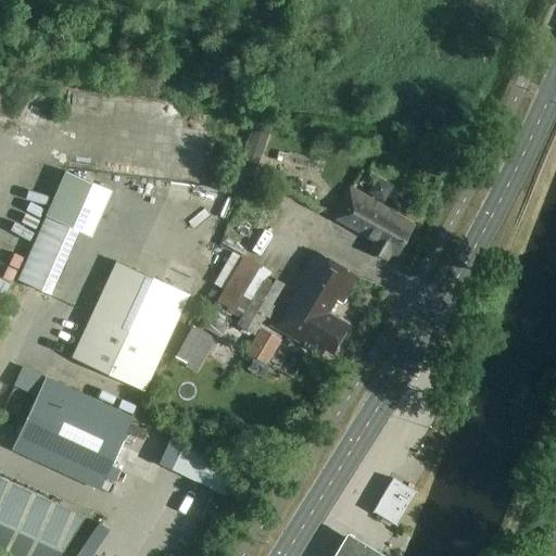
[(251,176),(253,169),(255,169),(269,129),(255,124),(254,124),(240,164),(238,164),(229,192),(239,194),(250,176),(251,176)]
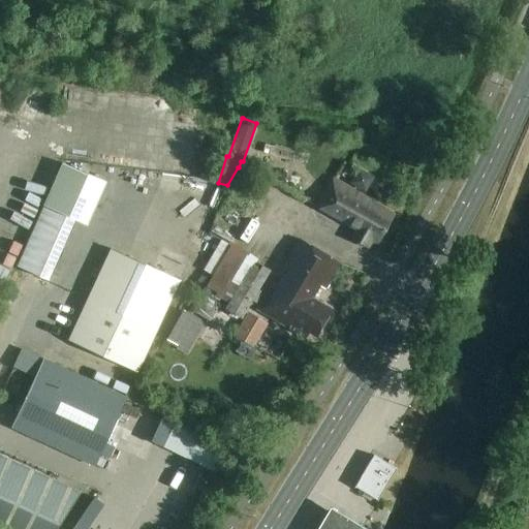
[(136,131),(134,141),(161,144),(162,134),(136,131)]
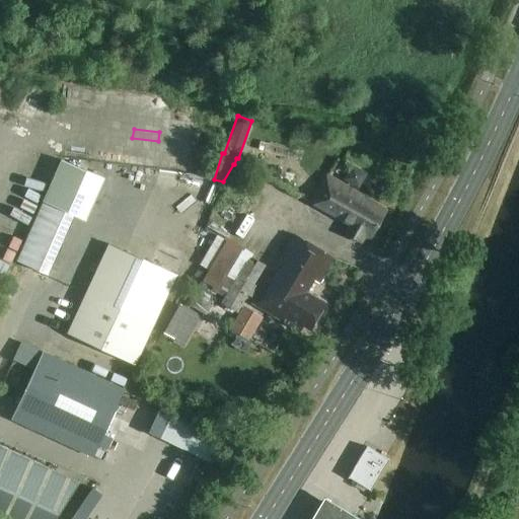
[(294,160),(296,151),(270,145),(268,154),(294,160)]
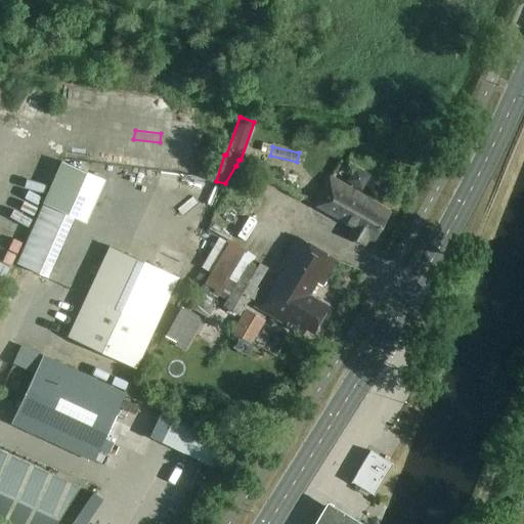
[(247,189),(254,178),(237,167),(229,177),(247,189)]
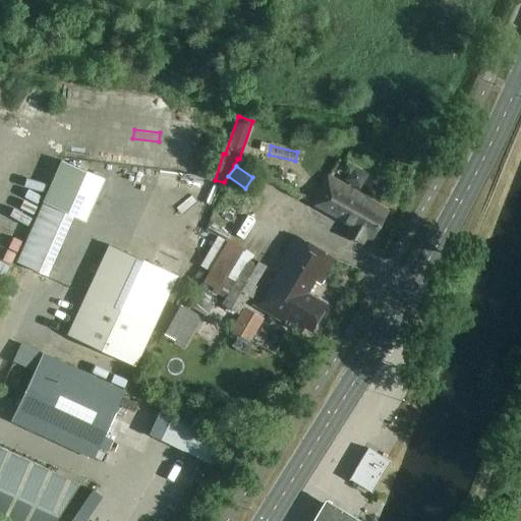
[(372,238),(389,213),(329,176),(313,201),(352,226),(346,236),(362,245),(368,236),(372,238)]
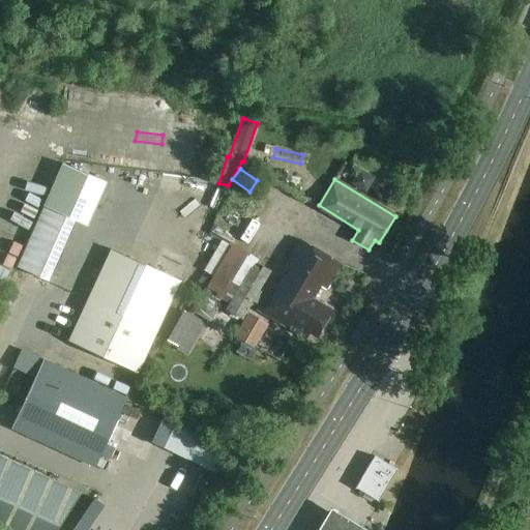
[(21,276),(18,274),(53,198),(22,183),(0,231),(0,283),(15,290),(21,276)]
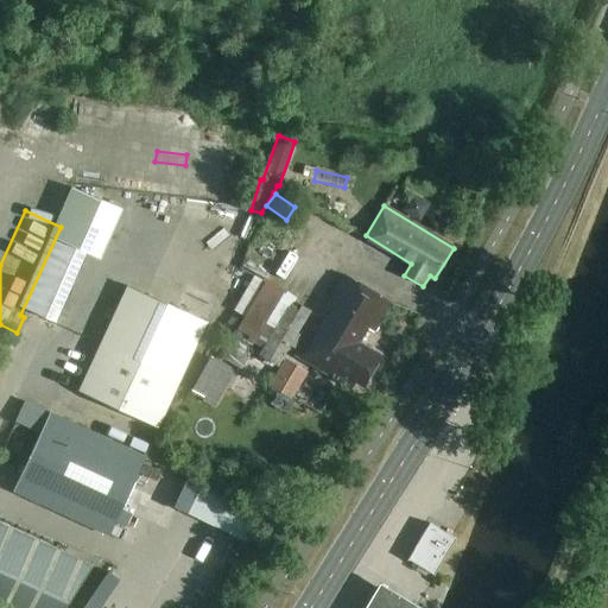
[(359,267),(377,290),(394,276),(377,254),(359,267)]
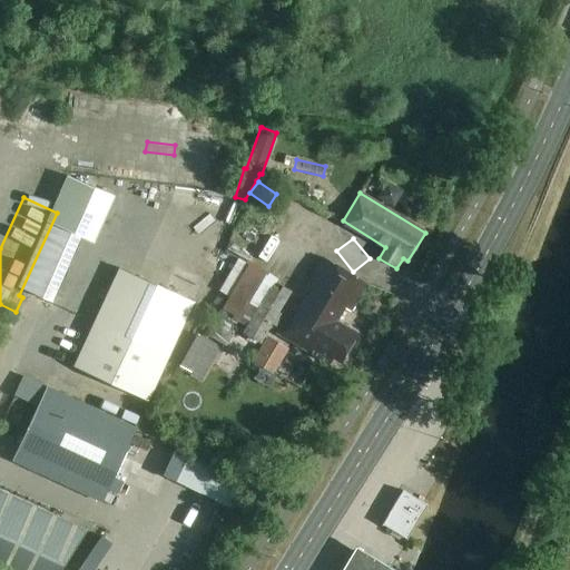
[(216,264),(227,268),(233,251),(220,247),(216,264)]
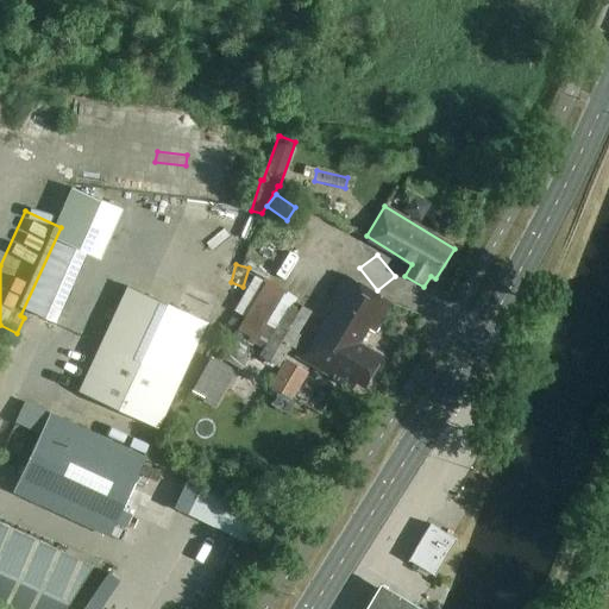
[(253,277),(233,312),(243,316),(263,283),(253,277)]
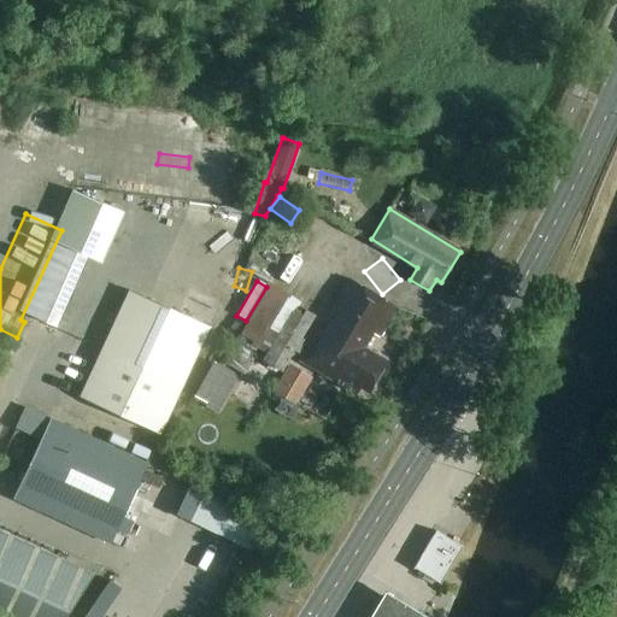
[(352,281),(304,358),(356,391),(359,386),(360,387),(366,391),(385,362),(360,347),(371,330),(374,331),(378,334),(394,309),(352,281)]
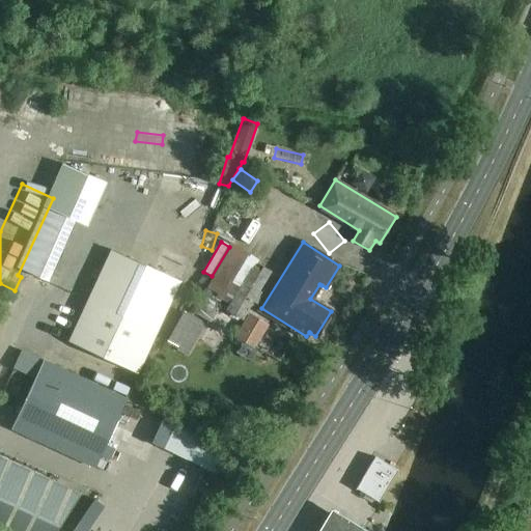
[(67,341),(70,342),(136,373),(177,284),(178,282),(110,250),(67,341)]
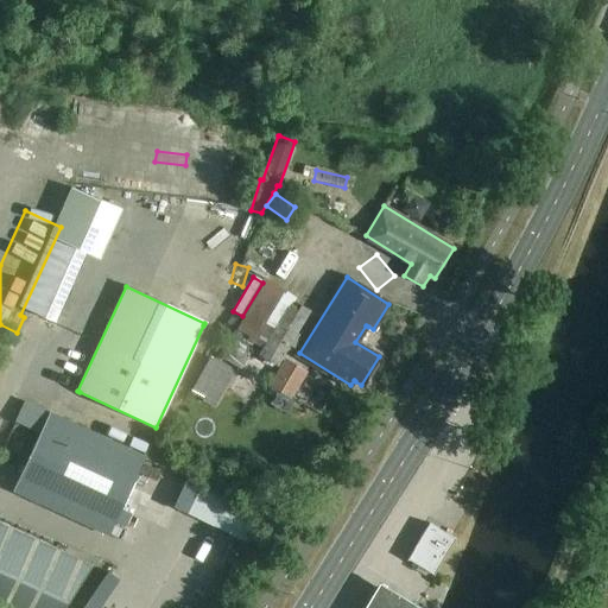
[(257,354),(260,356),(276,366),(279,361),(310,311),(295,302),(292,301),(292,302),(290,299),(260,349),(257,354)]
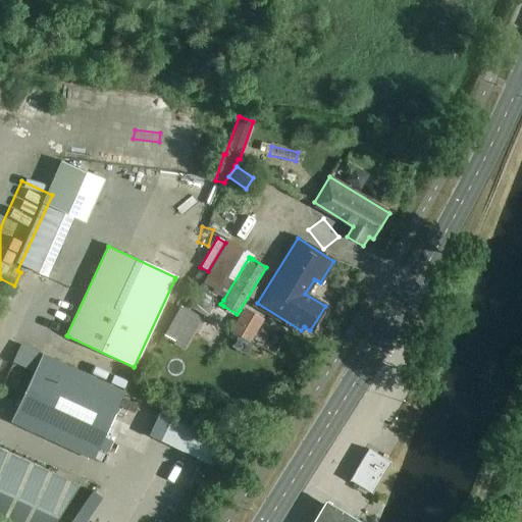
[(205,317),(214,304),(217,299),(201,288),(199,286),(187,305),(205,317)]
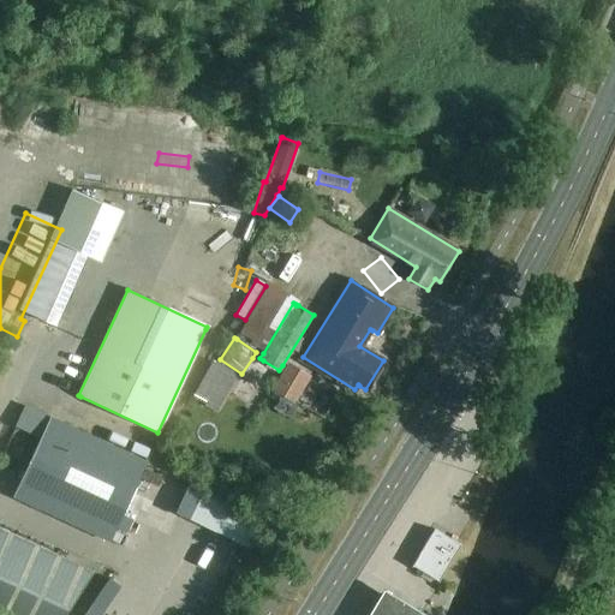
[(310,377),(286,364),(270,390),(294,404),(310,377)]
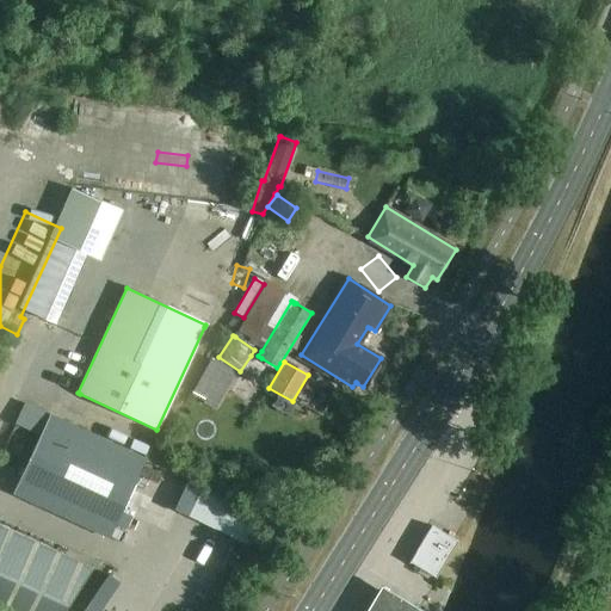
[(109,539),(109,538),(112,530),(123,508),(144,461),(146,458),(143,457),(50,414),(12,494),(109,539)]
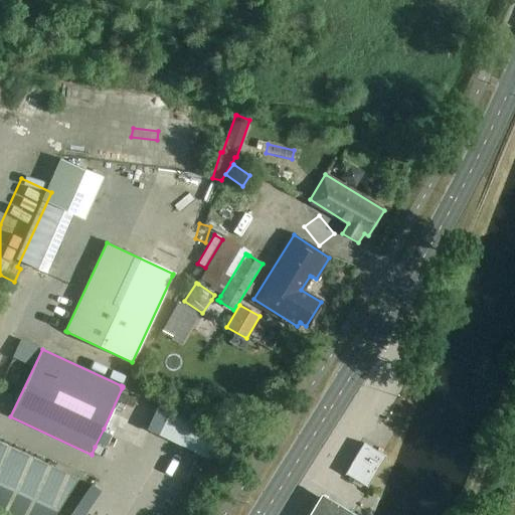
[(192,452),(210,461),(211,460),(221,439),(168,412),(158,434),(157,435),(192,452)]
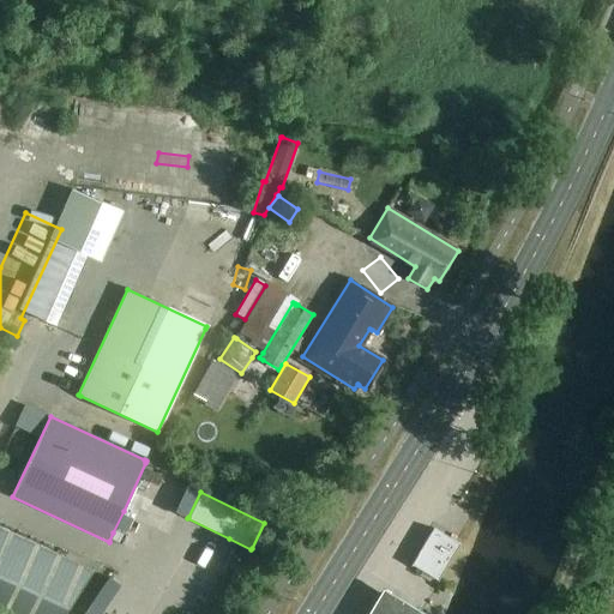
[(156,505),(151,516),(178,528),(182,517),(156,505)]
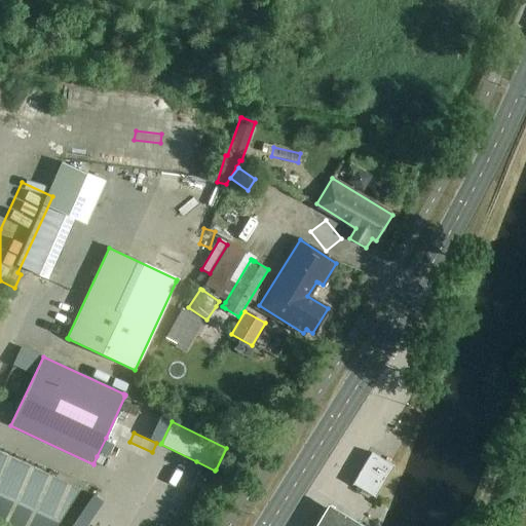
[(54,525),(79,490),(0,453),(0,524),(4,525),(54,525)]
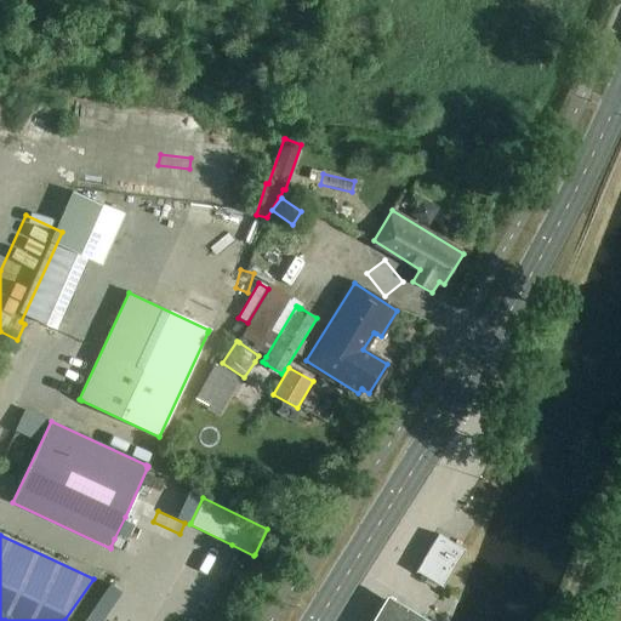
[(443,587),(465,551),(438,535),(417,570),(443,587)]
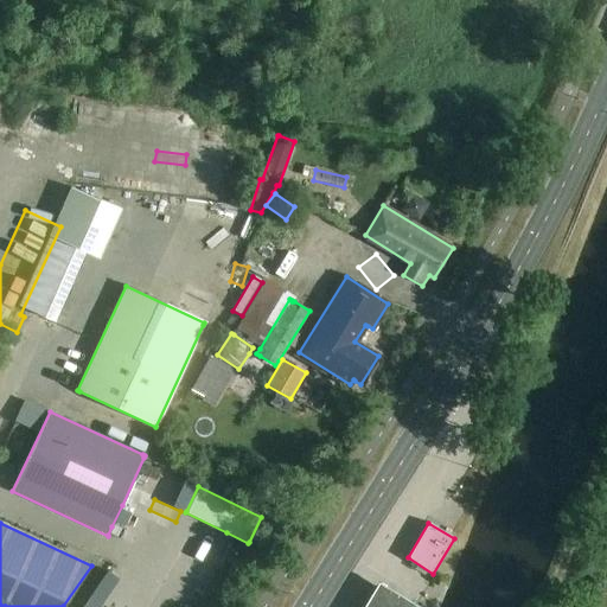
[(417,606),(381,585),(366,606),(417,606)]
